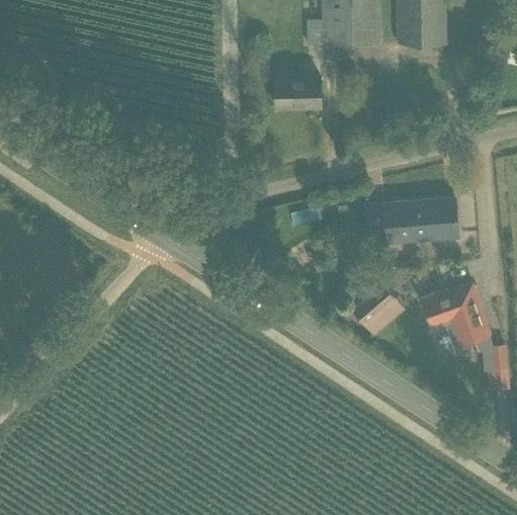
[(381,46),(380,24),(382,24),(381,0),(321,0),(322,21),(308,22),(308,48),(324,47),(381,46)]
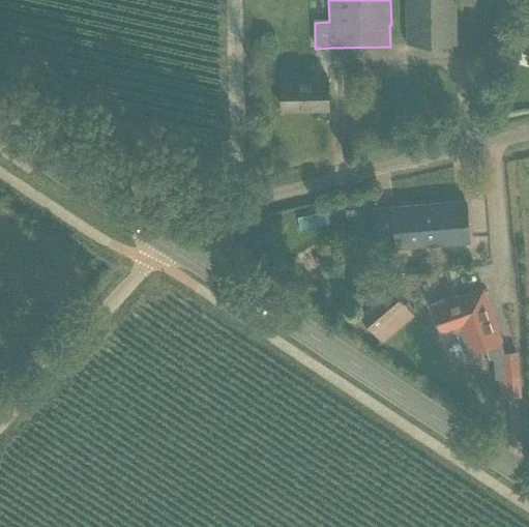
[(458,46),(457,23),(456,0),(406,0),(407,24),(407,47),(458,46)]
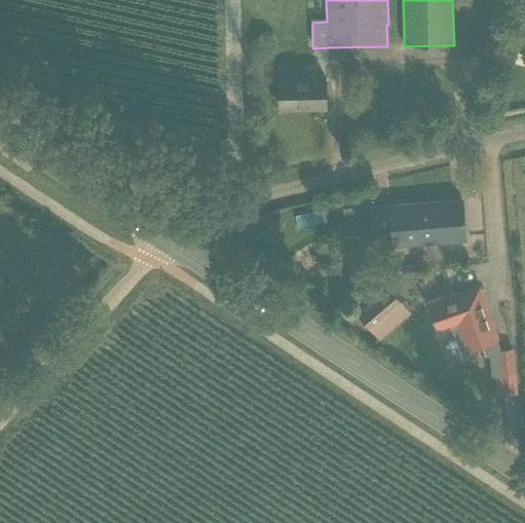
[(326,79),(305,79),(305,78),(280,78),(280,90),(280,111),(326,110),(326,79)]
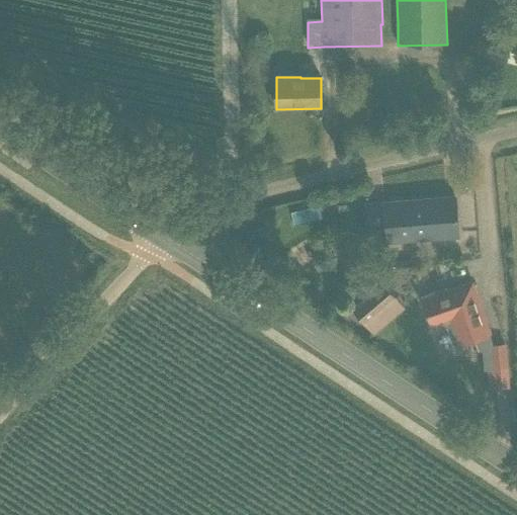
[(367,205),(368,226),(367,225),(368,231),(388,229),(389,245),(459,239),(455,198),(385,205),(385,203),(367,205)]
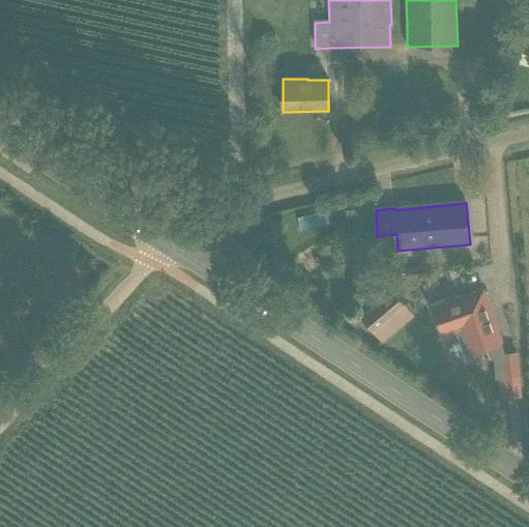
[(390,290),(359,318),(372,332),(403,303),(390,290)]
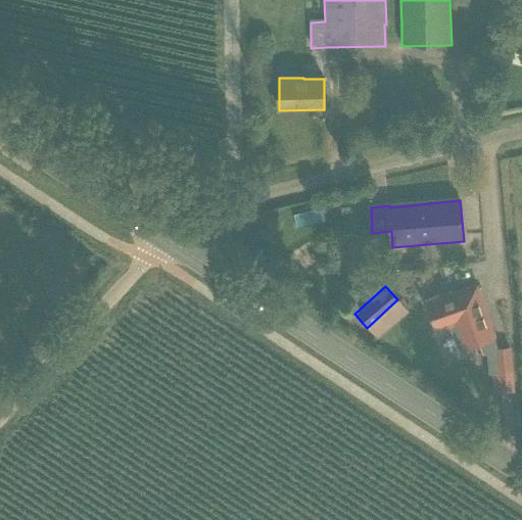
[(499,350),(494,338),(478,287),(453,296),(452,293),(427,301),(432,316),(430,317),(431,320),(433,319),(439,337),(452,332),(458,350),(479,343),(484,358),(483,358),(485,377),(493,376),(495,396),(512,394),(509,349),(499,350)]
